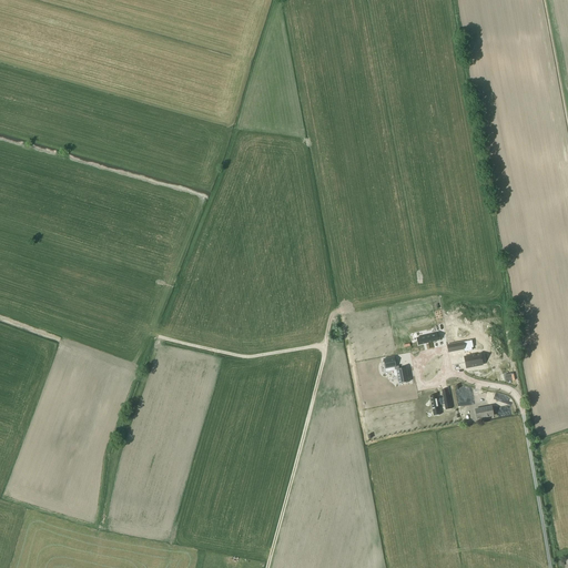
[(458,316),(430,321),(433,333),(460,327),(458,316)]
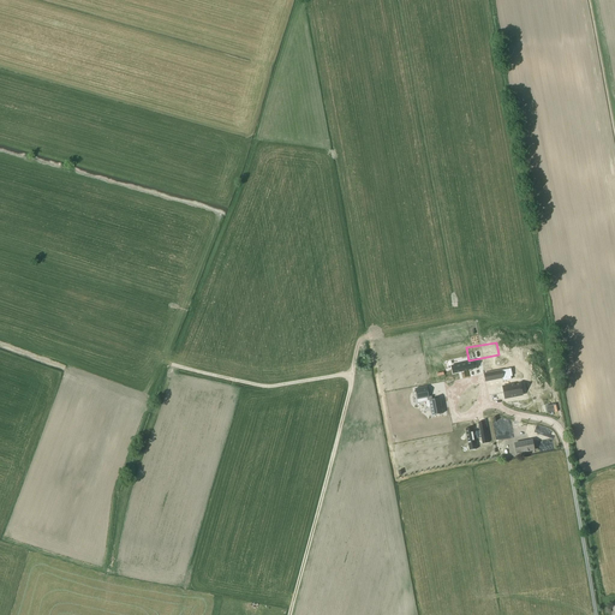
[(453,366),(454,374),(476,370),(475,362),(453,366)]
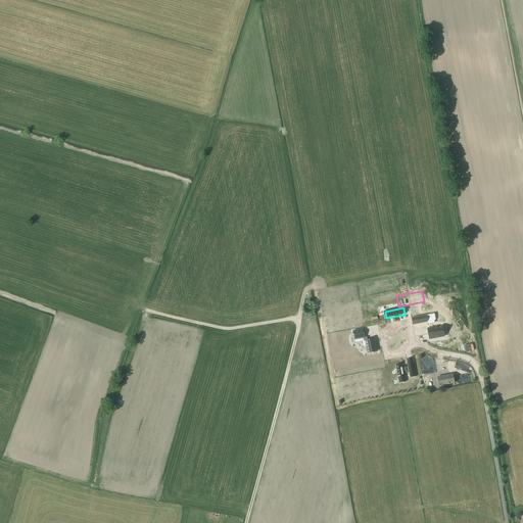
[(350,315),(351,321),(380,316),(379,310),(350,315)]
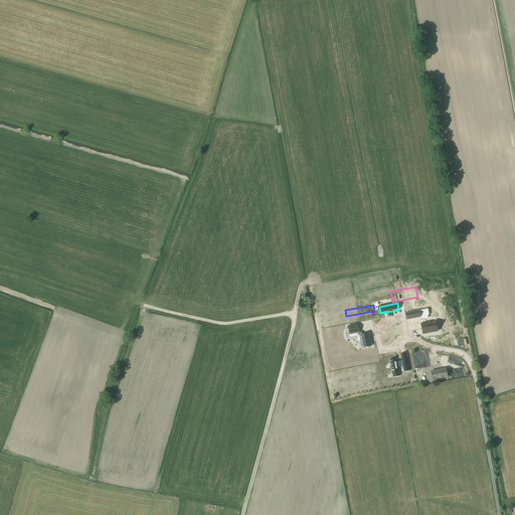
[(406,320),(421,317),(420,311),(405,314),(406,320)]
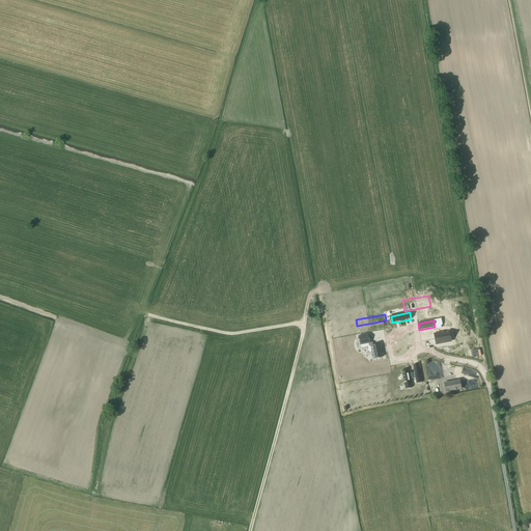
[(378,334),(389,331),(388,326),(372,329),(373,333),(376,332),(378,334)]
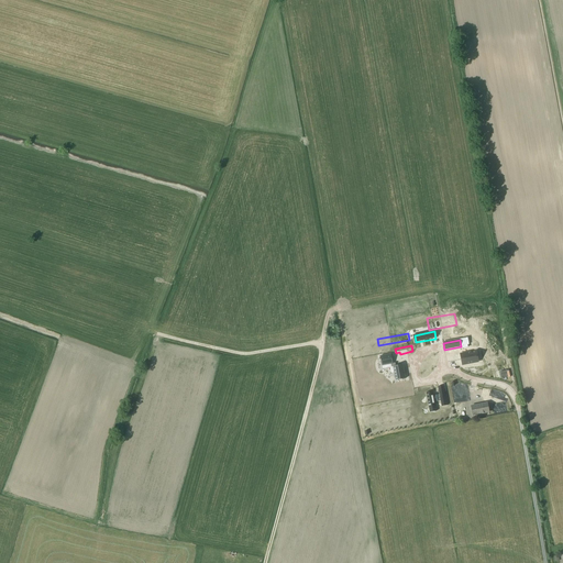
[(463,365),(477,363),(476,352),(461,354),(463,365)]
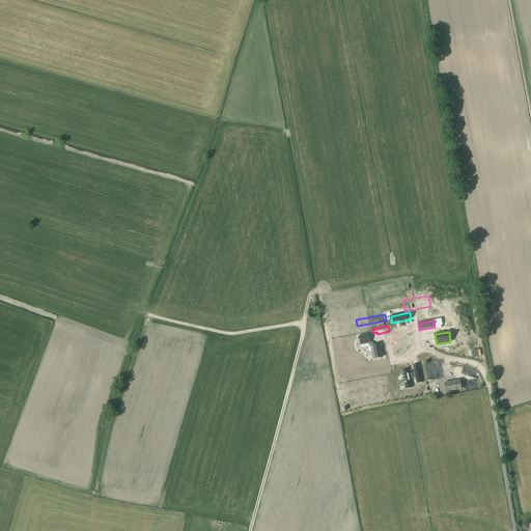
[(383,357),(380,343),(373,345),(373,342),(370,342),(369,333),(359,335),(360,344),(369,343),(369,345),(371,345),(373,359),(383,357)]
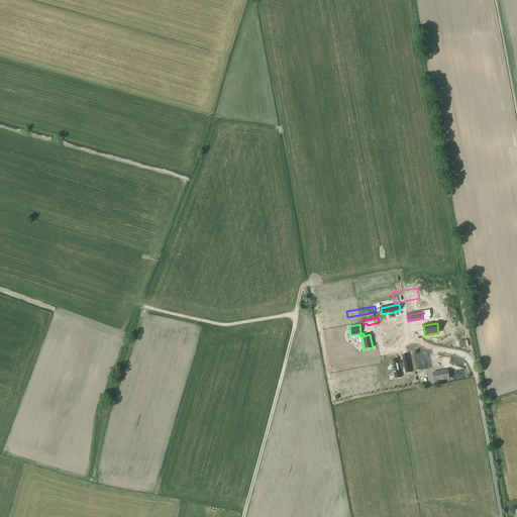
[(439,353),(453,350),(451,341),(438,344),(439,353)]
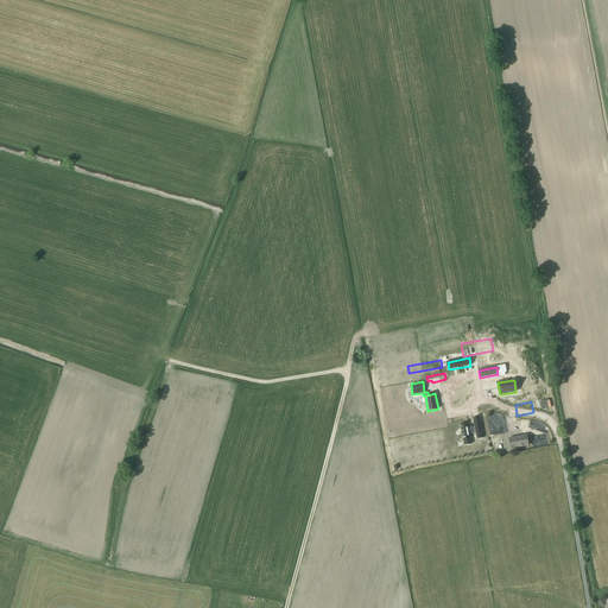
[(548,426),(545,415),(526,418),(529,430),(548,426)]
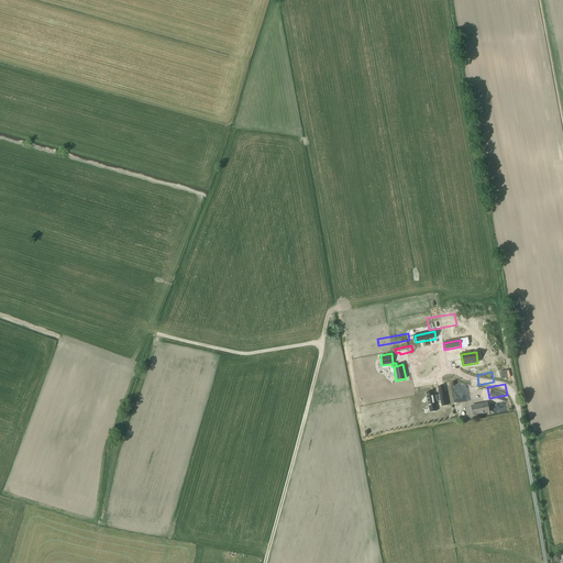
[(426,393),(430,412),(437,411),(434,403),(441,401),(442,407),(448,406),(443,386),(438,387),(440,395),(433,396),(433,392),(426,393)]
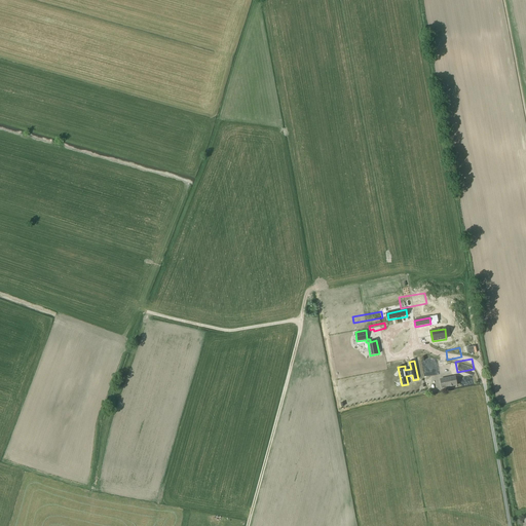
[(455,376),(441,379),(442,388),(457,385),(455,376)]
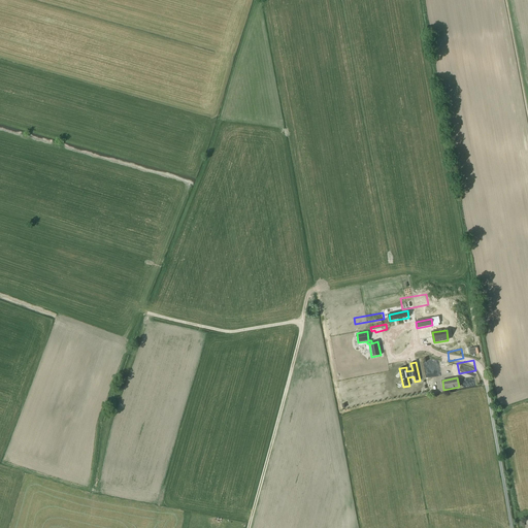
[(368,390),(359,391),(360,402),(367,401),(366,394),(368,394),(368,390)]
